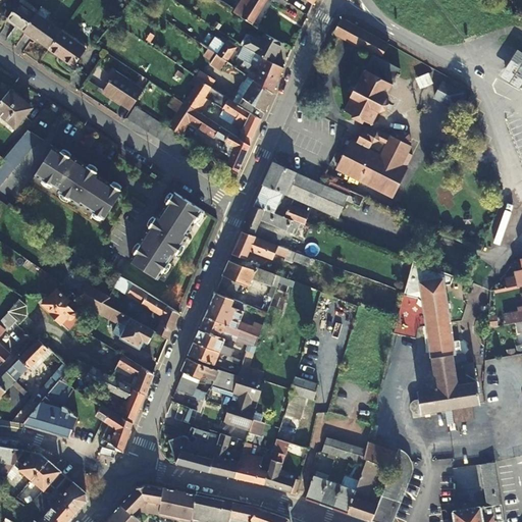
[(27,31),(40,10),(25,0),(21,0),(9,18),(27,31)]
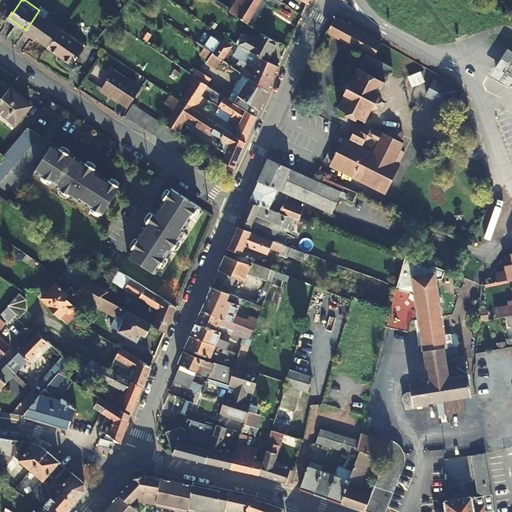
[(236,0),(230,10),(248,22),(261,0),(236,0)]
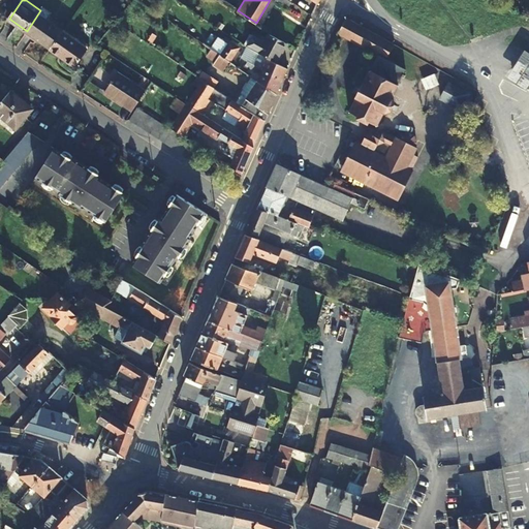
[(290,4),(284,0),(275,0),(274,1),(286,10),(290,4)]
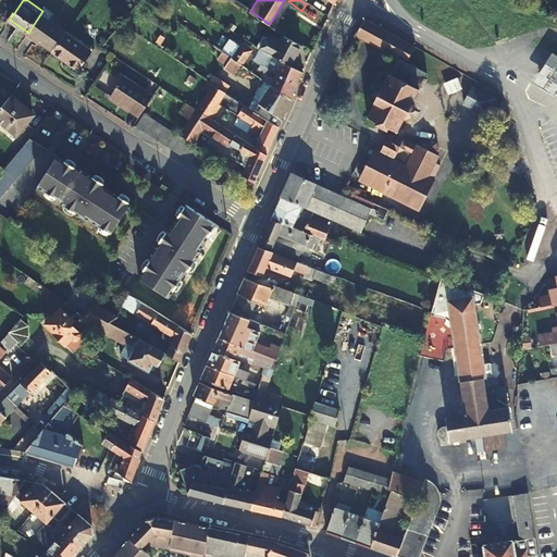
[(54,52),(67,34),(52,22),(57,15),(46,7),(42,11),(28,33),(54,52)]
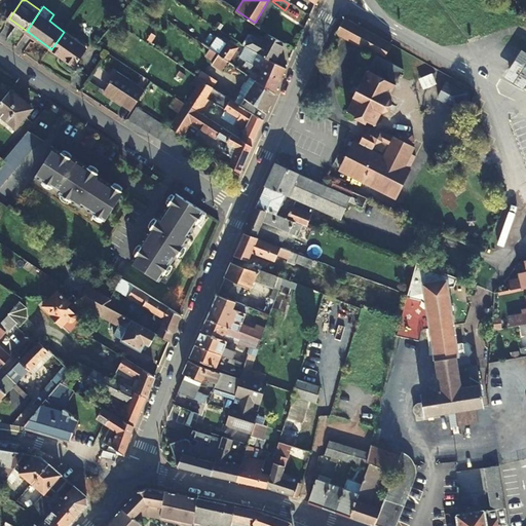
[(344,17),(336,33),(376,54),(362,84),(361,83),(353,97),(354,98),(348,111),(357,115),(355,118),(366,123),(368,121),(375,124),(382,112),(388,109),(391,103),(390,96),(400,76),(403,77),(404,74),(402,72),(404,68),(384,58),(391,44),(344,17)]
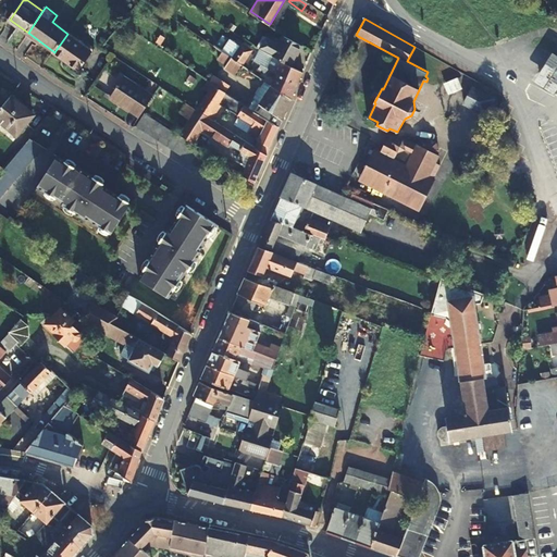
[(67,34),(54,52),(81,72),(96,50),(70,32),(67,34)]
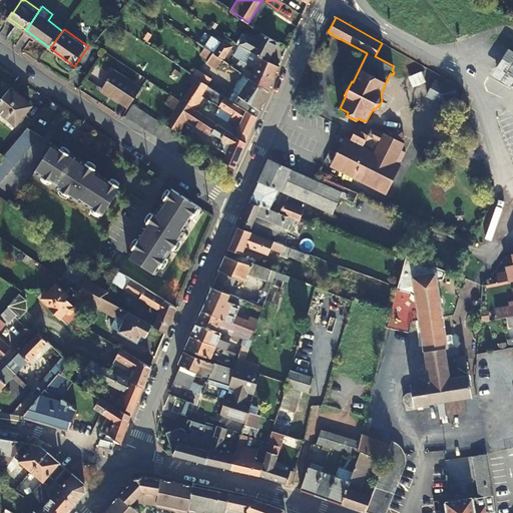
[(247,51),(254,54),(260,56),(271,61),(281,42),(264,32),(259,43),(247,38),(243,48),(247,51)]
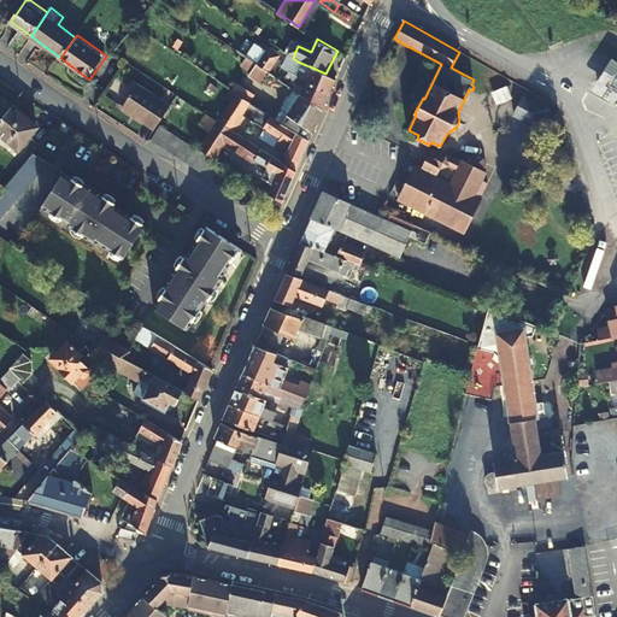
[(259,65),(269,72),(280,57),(270,50),(264,58),(259,65)]
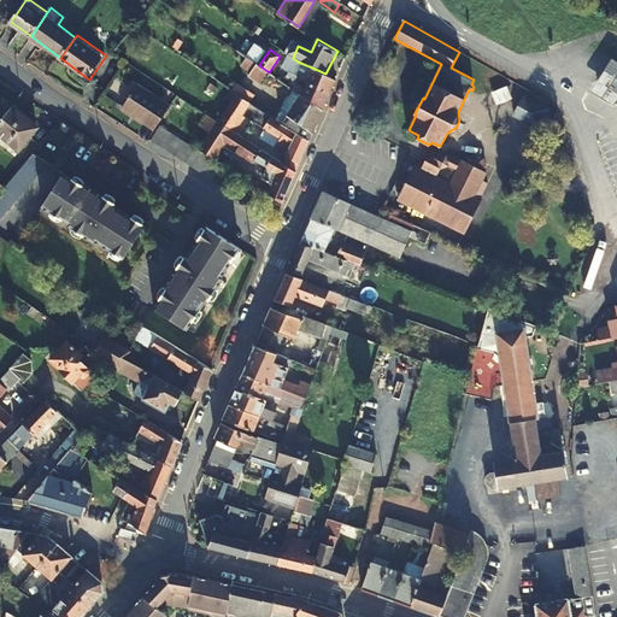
[(253,51),(248,58),(257,64),(259,65),(264,58),(253,51)]
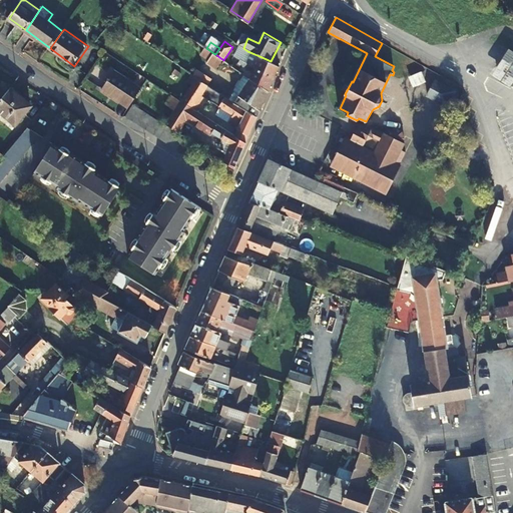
[(255,67),(275,78),(280,66),(271,61),(260,56),(254,54),(247,51),(243,48),(242,47),(235,57),(240,61),(243,62),(244,61),(255,67)]
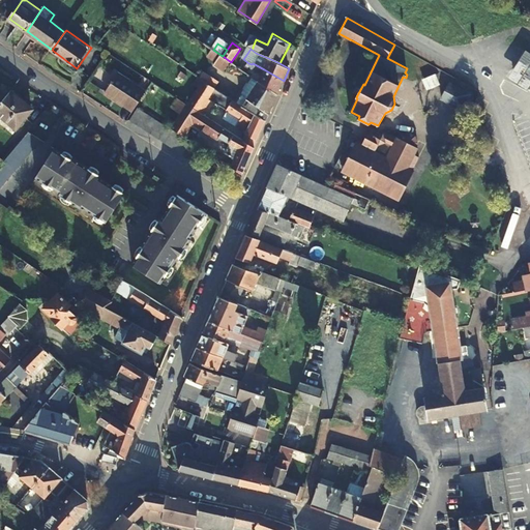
[(529,54),(525,51),(507,79),(527,91),(529,85),(529,54)]
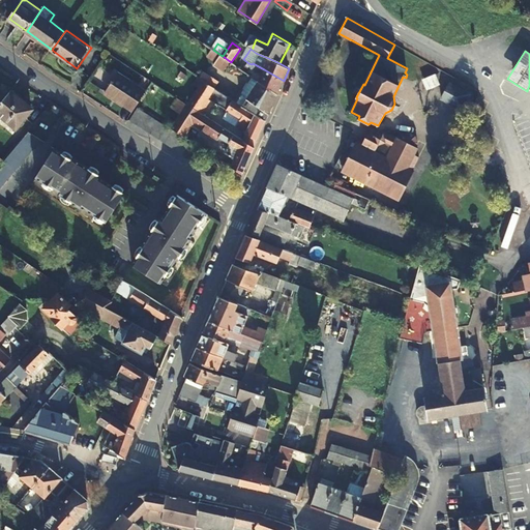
[(231,62),(223,56),(221,55),(214,64),(226,71),(232,63),(231,62)]
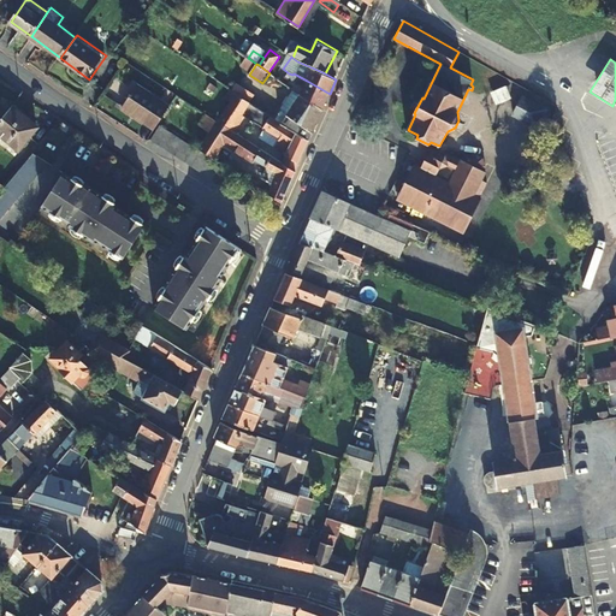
[(289,73),(283,69),(278,78),(283,82),(286,77),(289,73)]
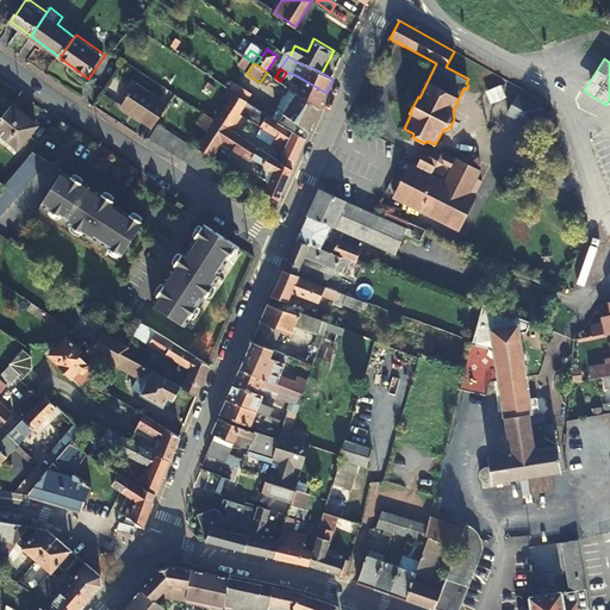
[(321,109),(327,93),(304,80),(291,73),(290,74),(286,73),(284,76),(300,86),(298,93),(321,109)]
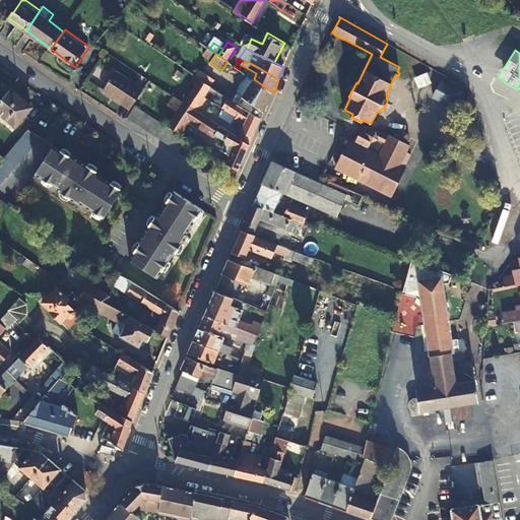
[(428,71),(414,76),(418,86),(432,81),(428,71)]
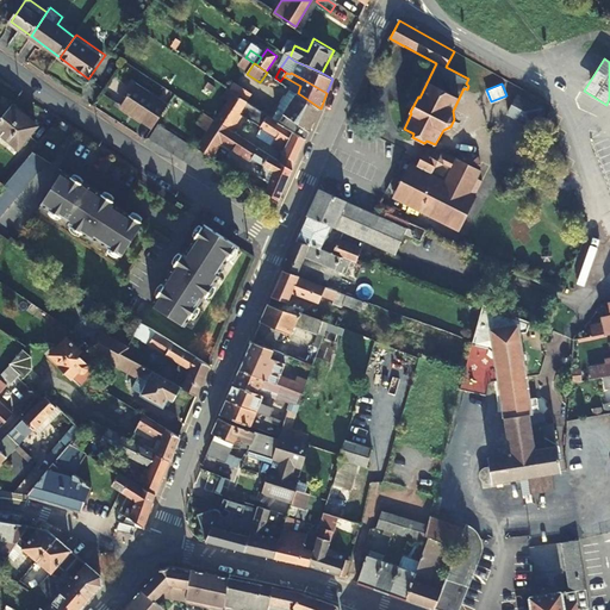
[(154,129),(169,106),(136,85),(123,106),(136,114),(135,117),(154,129)]
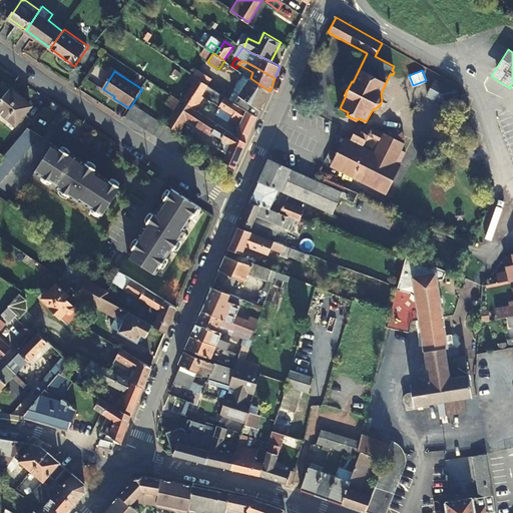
[(182,100),(193,108),(202,94),(233,114),(232,117),(240,122),(238,128),(249,135),(258,117),(235,103),(229,100),(225,97),(226,95),(198,76),(193,73),(188,81),(193,84),(182,100)]
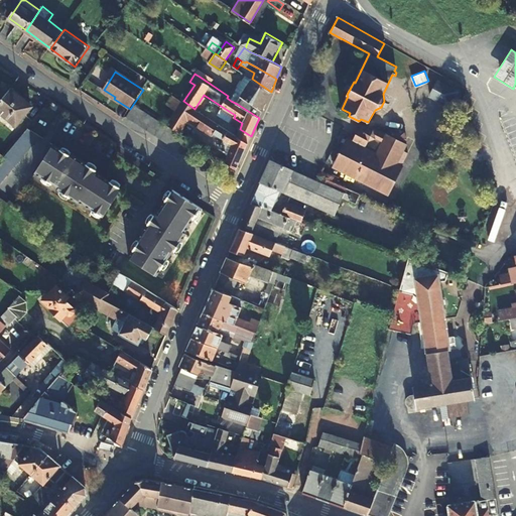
[(252,79),(246,75),(236,90),(236,93),(241,96),(237,104),(259,118),(271,92),(252,79)]
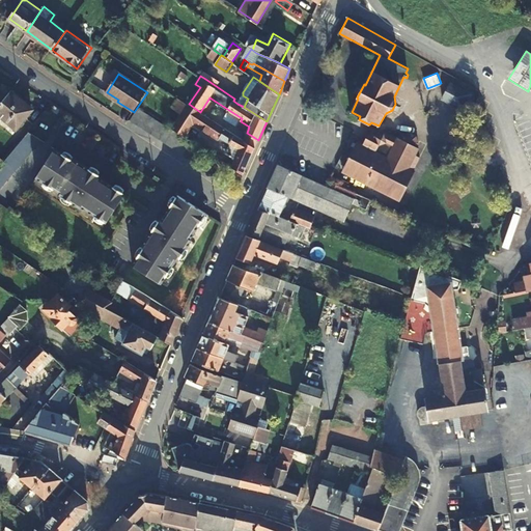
[(162,86),(157,83),(150,91),(156,94),(162,86)]
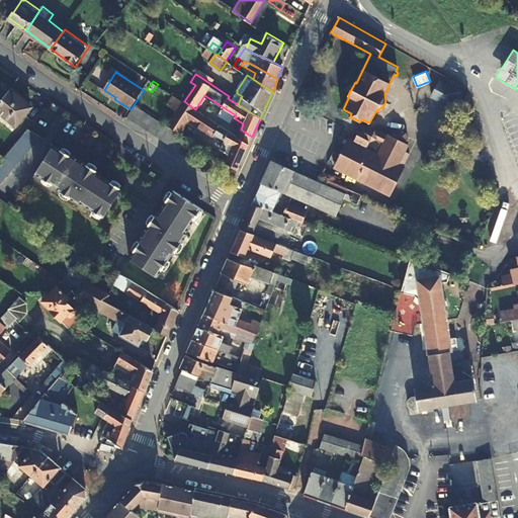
[(431,96),(451,107),(459,92),(439,82),(431,96)]
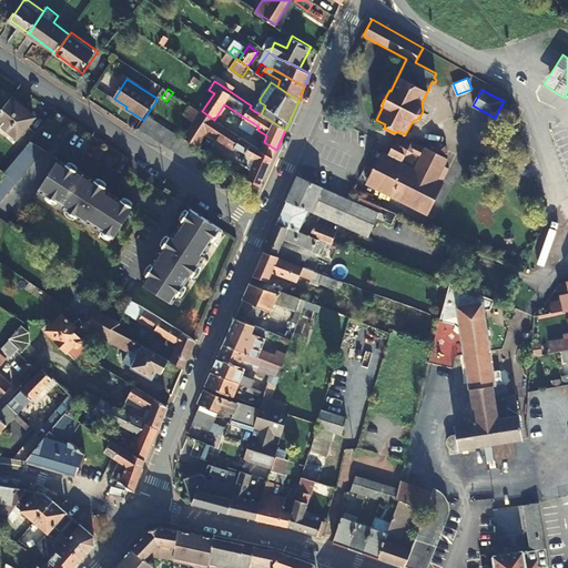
[(13,98),(0,113),(0,129),(3,127),(20,140),(36,120),(21,108),(23,104),(13,98)]
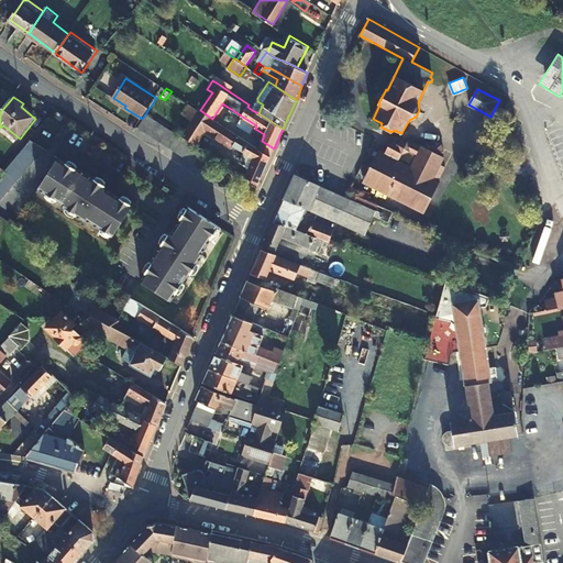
[(252,110),(258,113),(263,105),(257,101),(252,110)]
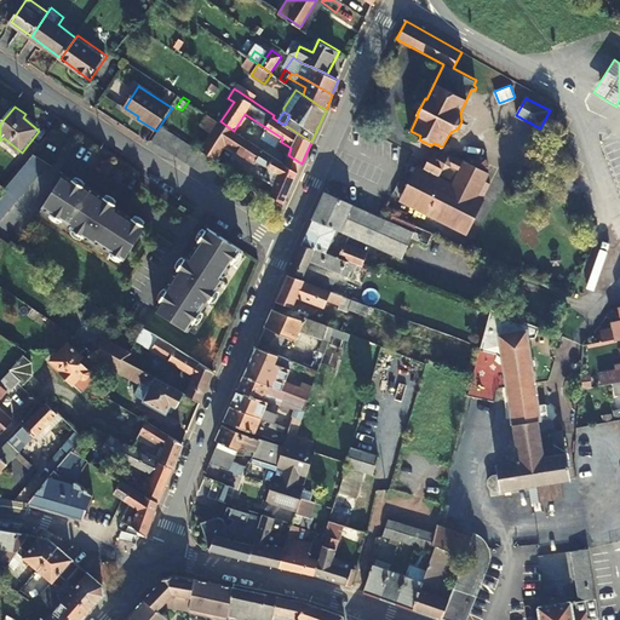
[(213,133),(220,121),(208,113),(200,125),(213,133)]
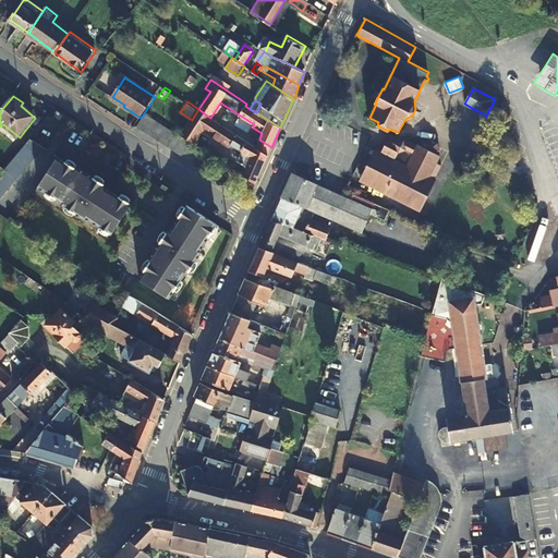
[(192,120),(182,135),(206,150),(210,144),(199,136),(204,129),(232,146),(233,145),(244,152),(238,161),(247,167),(244,176),(256,183),(268,155),(256,147),(210,118),(198,109),(192,120)]
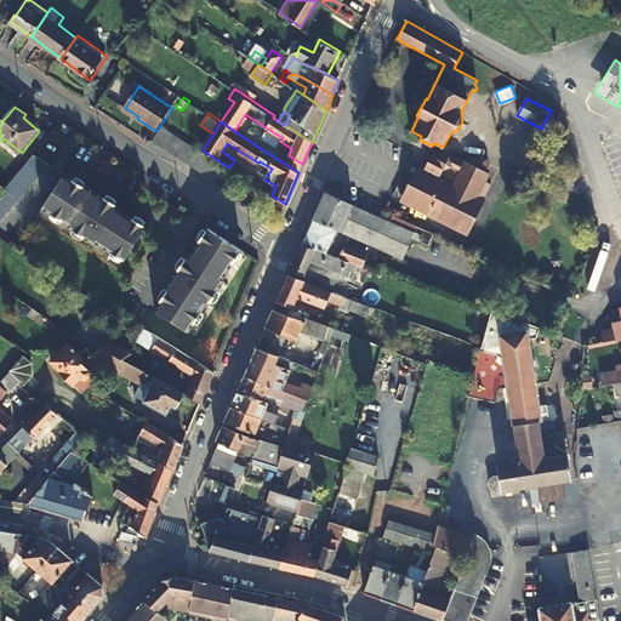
[(64,124),(61,129),(68,134),(72,129),(64,124)]
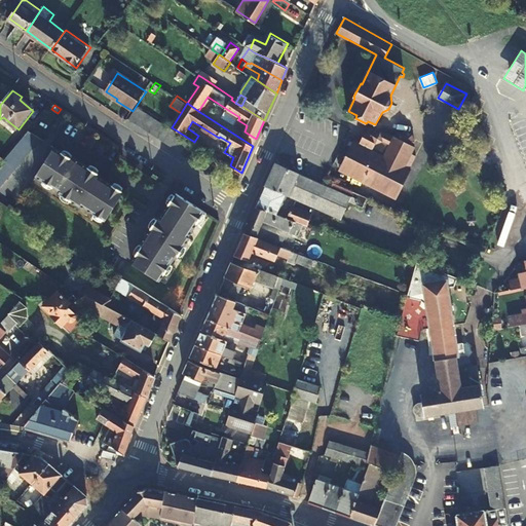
[(137,108),(129,120),(141,127),(147,132),(153,135),(159,139),(164,143),(170,146),(182,154),(189,143),(184,139),(178,135),(172,130),(171,129),(166,127),(160,123),(155,119),(149,115),(144,112),(137,108)]
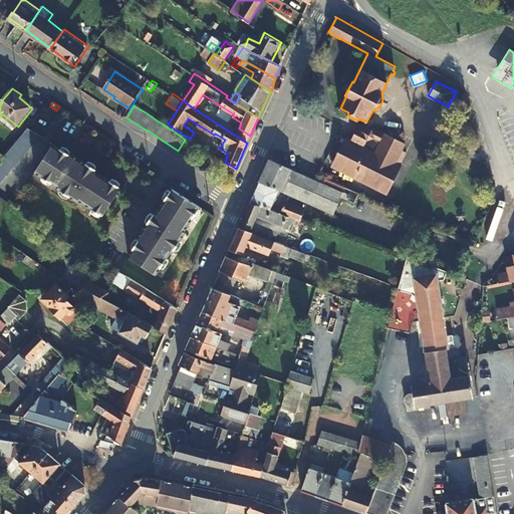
[(371,130),(364,132),(356,127),(350,140),(347,139),(346,141),(344,140),(332,166),(333,167),(333,168),(388,195),(389,194),(390,194),(404,167),(397,163),(406,145),(404,145),(405,143),(404,142),(406,138),(404,131),(397,127),(389,130),(388,134),(386,133),(386,135),(371,127),(371,130)]
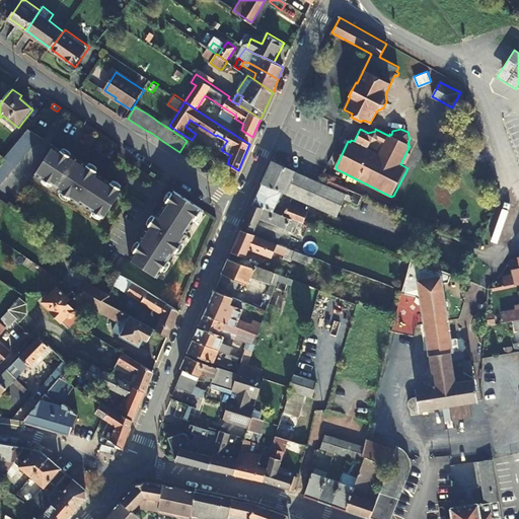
[(0,167),(0,187),(42,137),(29,130),(12,152),(7,159),(0,167)]
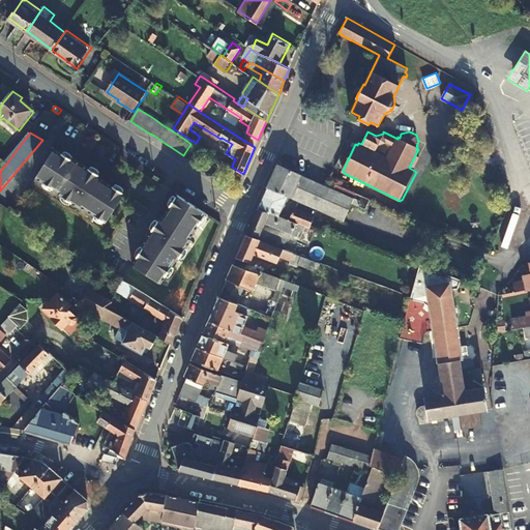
[(243,140),(255,147),(258,140),(246,133),(243,140)]
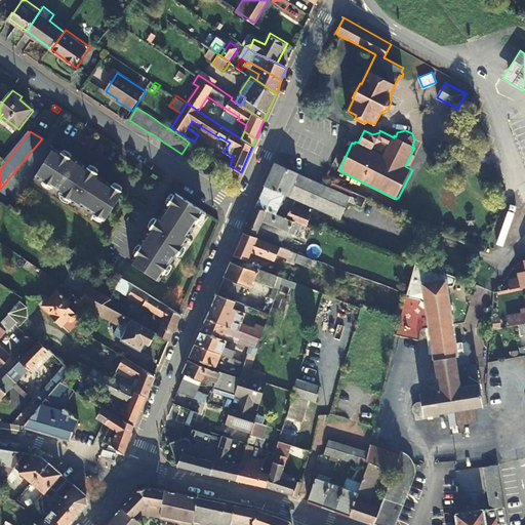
[(195,146),(189,143),(182,154),(188,158),(195,146)]
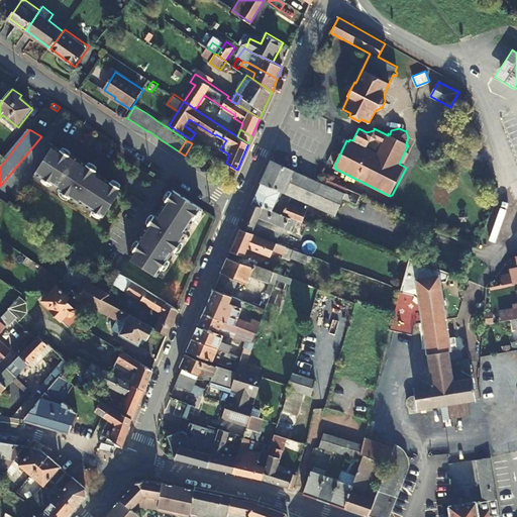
[(55,145),(37,173),(61,189),(60,190),(79,202),(80,201),(105,217),(122,190),(98,174),(99,172),(74,156),(73,158),(55,145)]
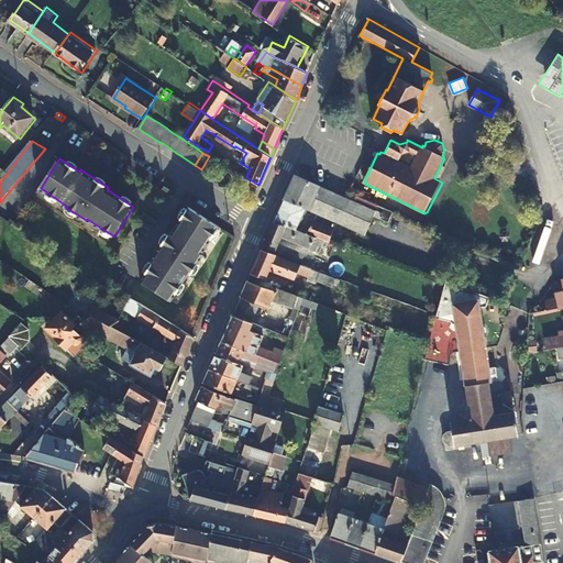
[(354,200),(295,174),(284,199),(306,209),(316,213),(337,222),(365,235),(374,217),(389,223),(394,212),(356,196),(354,200)]
